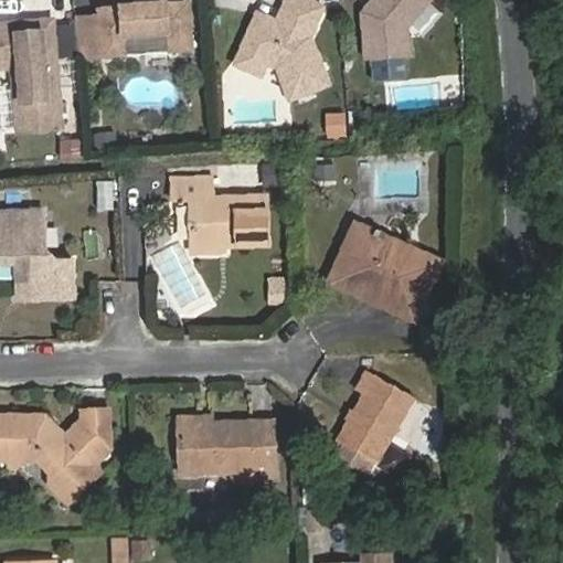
[(161,0),(96,6),(99,55),(123,53),(121,38),(127,32),(159,29),(166,34),(167,50),(190,48),(187,0),(161,0)]
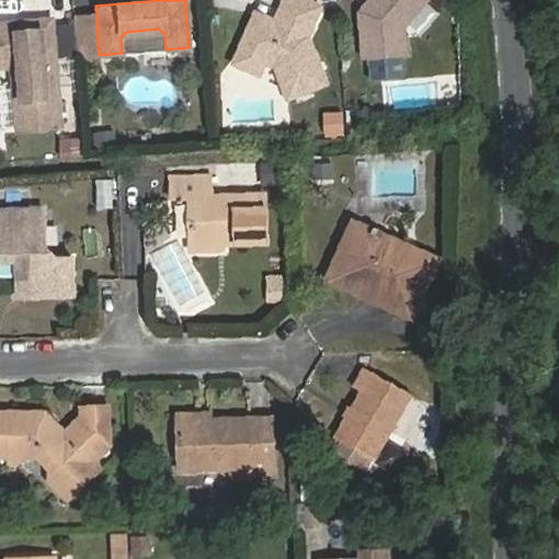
[(252,11),(235,48),(258,60),(270,66),(282,97),(321,81),(303,35),(317,7),(303,0),(281,0),(276,10),(282,12),(276,23),(272,21),(252,11)]
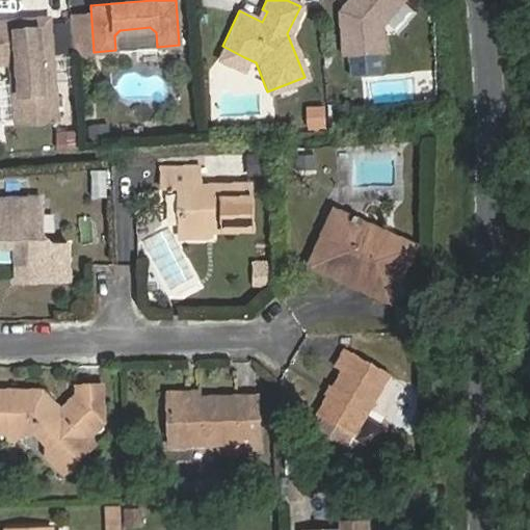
[(345,0),(339,8),(342,54),(383,50),(381,33),(381,23),(401,0),(345,0)]
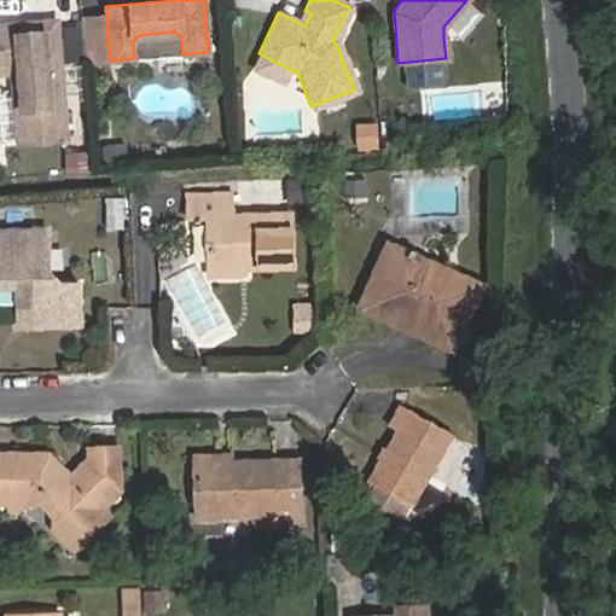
[(480,11),(466,0),(443,27),(443,39),(455,38),(480,11)]
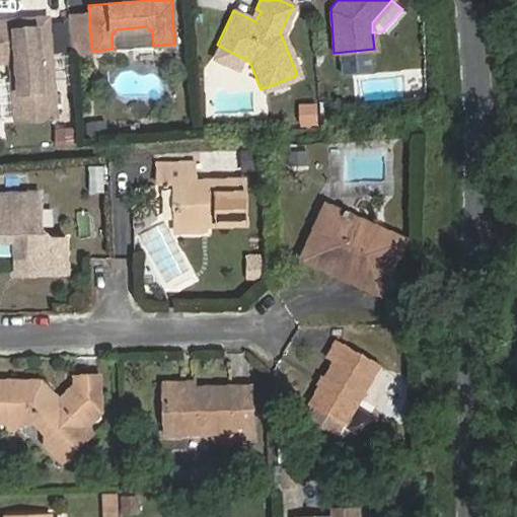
[(255,9),(251,19),(255,21),(261,11),(255,9)]
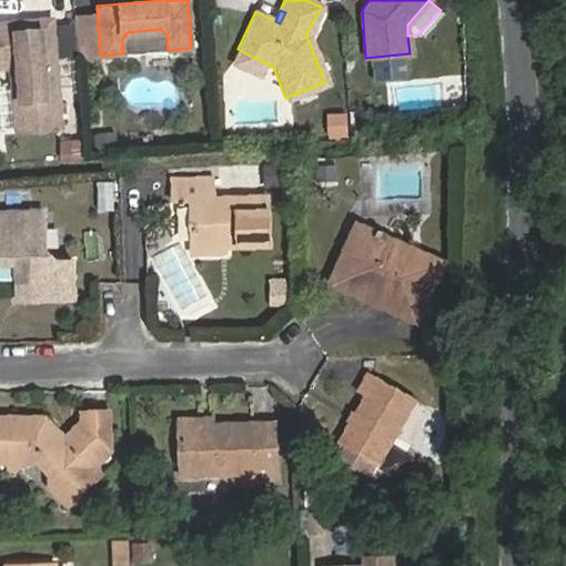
[(50,18),(0,21),(0,66),(11,64),(13,88),(14,110),(38,109),(40,128),(59,127),(50,18)]
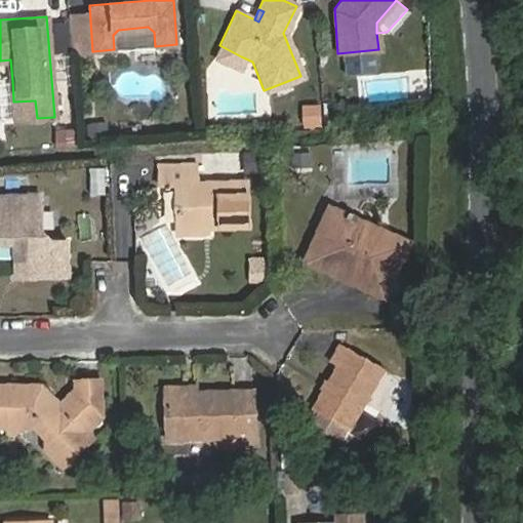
[(232,76),(241,56),(219,45),(209,66),(232,76)]
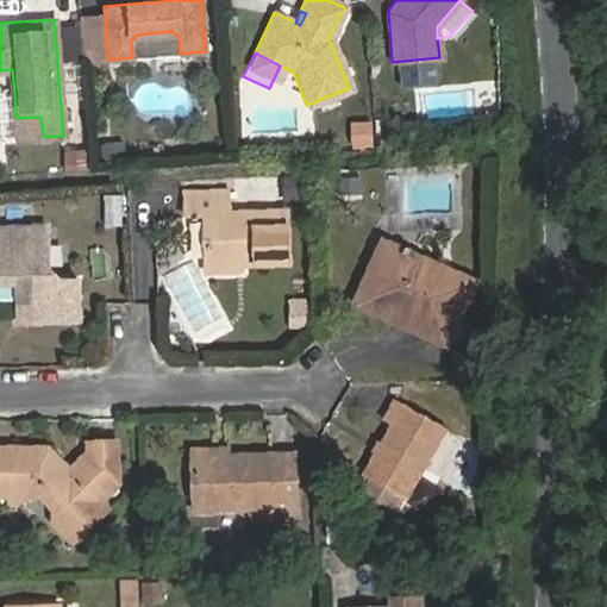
[(2,141),(43,137),(41,117),(16,118),(14,94),(0,95),(0,111),(2,141)]
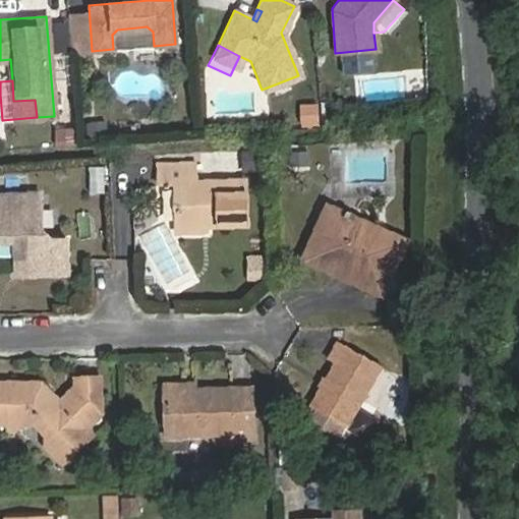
[(315,104),(298,104),(298,122),(315,122),(315,104)]
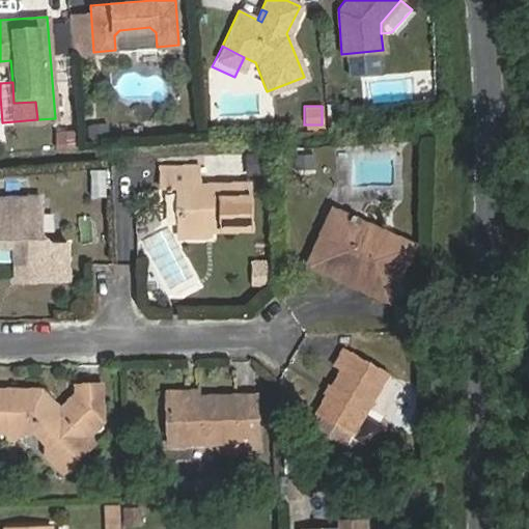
[(75,143),(73,128),(54,130),(55,145),(75,143)]
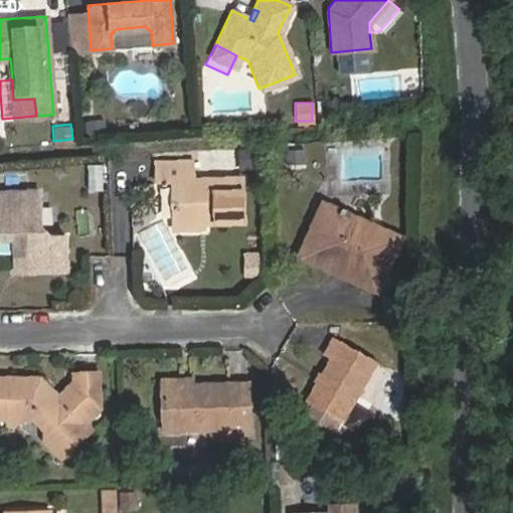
[(253,149),(238,149),(239,167),(254,167),(253,149)]
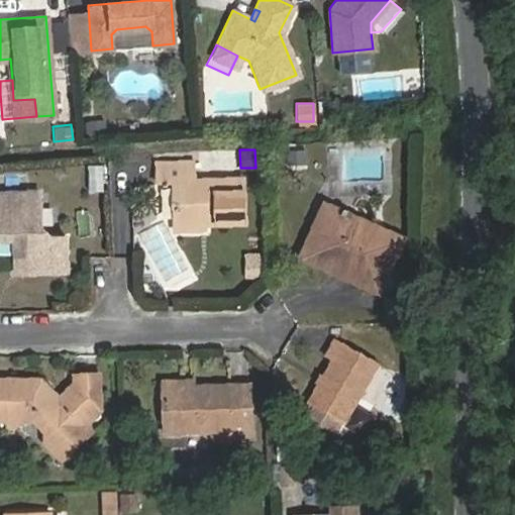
[(194,160),(156,162),(157,182),(172,181),(174,223),(243,221),(241,177),(195,179),(194,160)]
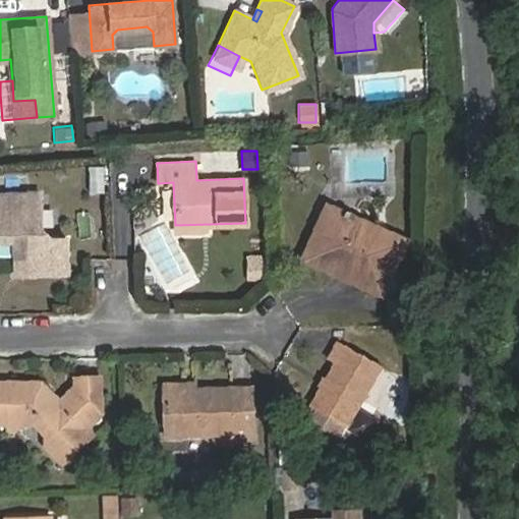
[(103,165),(87,165),(88,191),(103,190),(103,165)]
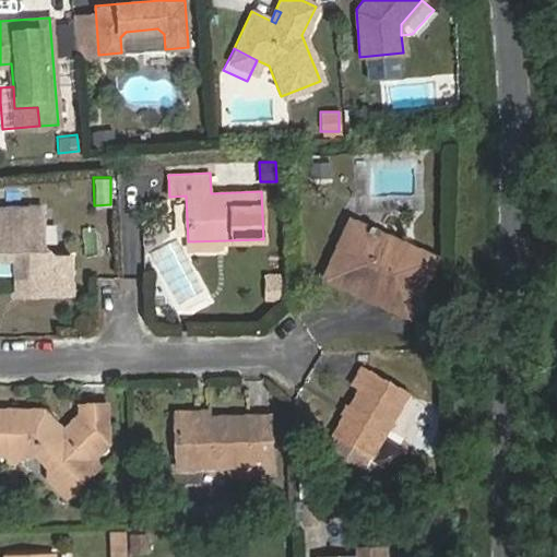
[(70,256),(54,256),(43,244),(42,205),(0,206),(0,257),(14,257),(15,273),(15,293),(71,292),(70,256)]
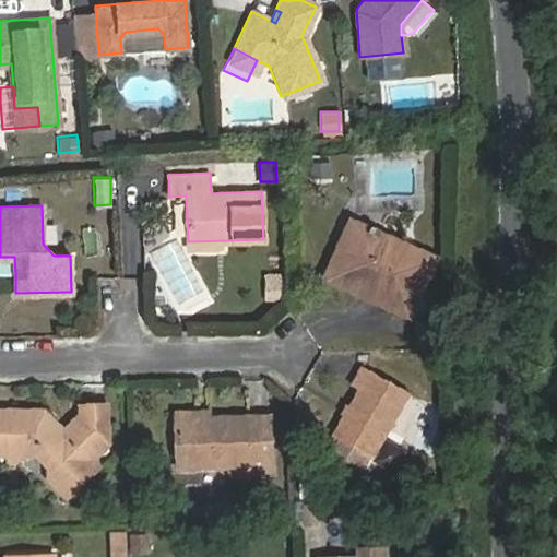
[(360,240),(345,234),(328,271),(376,293),(372,299),(407,315),(433,257),(366,227),(360,240)]
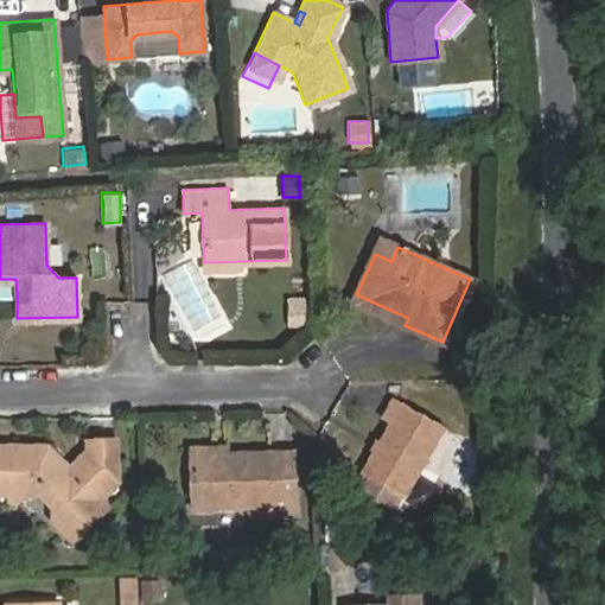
[(0,297),(17,297),(16,279),(0,279),(0,297)]
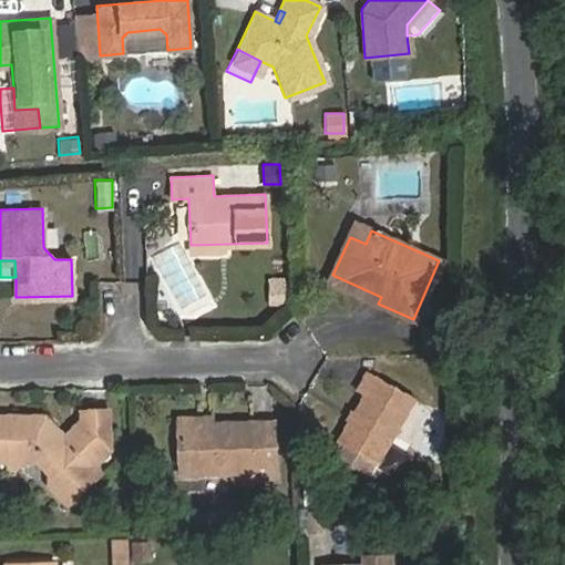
[(284,276),(268,276),(269,302),(284,302),(284,276)]
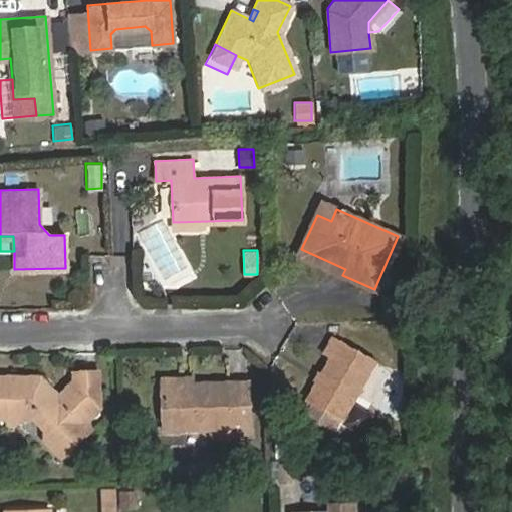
[(339,418),(340,419),(374,358),(332,335),(322,353),(328,356),(305,399),(308,401),(301,414),(327,428),(334,426),(339,418)]
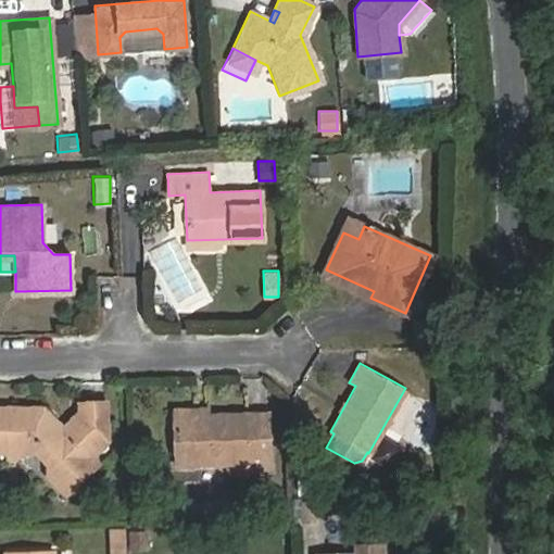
[(47,463),(46,474),(70,471),(77,480),(97,461),(91,455),(108,439),(78,410),(62,426),(57,427),(54,418),(42,406),(0,405),(0,450),(4,451),(13,458),(21,451),(35,450),(47,463)]
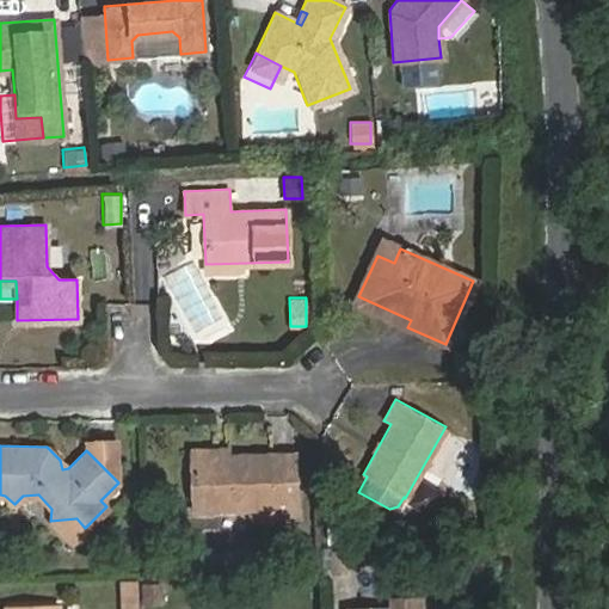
[(295,514),(294,453),(191,455),(194,509),(271,508),(271,515),(295,514)]
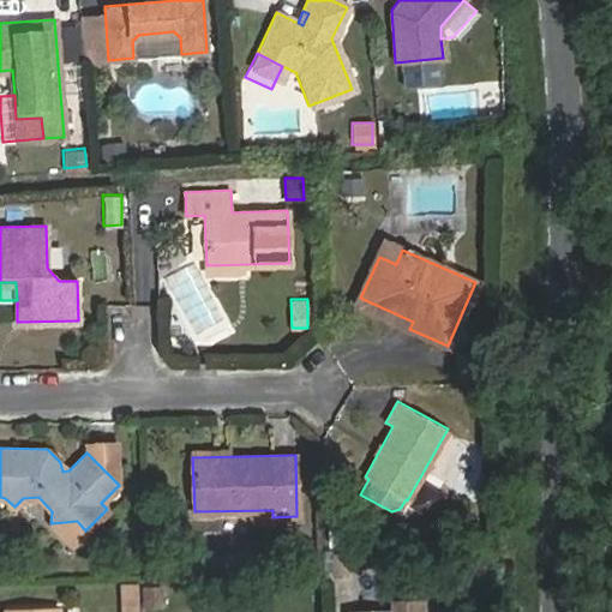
[(408,507),(430,517),(444,487),(424,477),(408,507)]
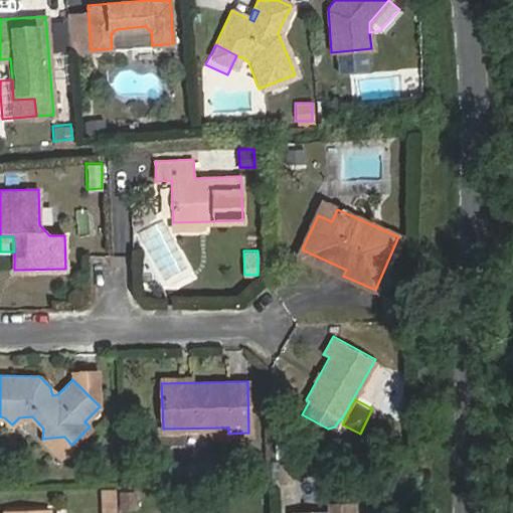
[(296,439),(280,439),(280,455),(296,455),(296,439)]
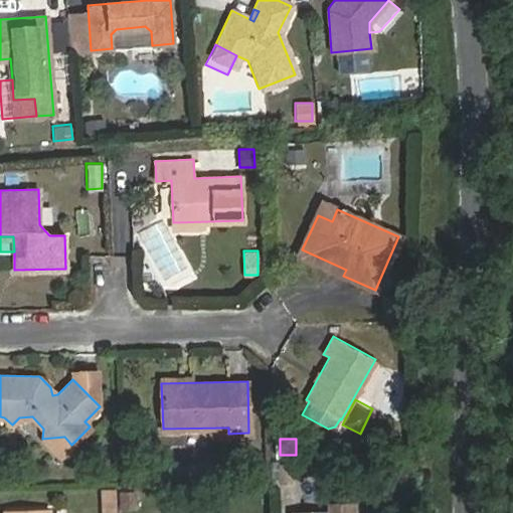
[(278,482),(295,482),(294,464),(278,465),(278,482)]
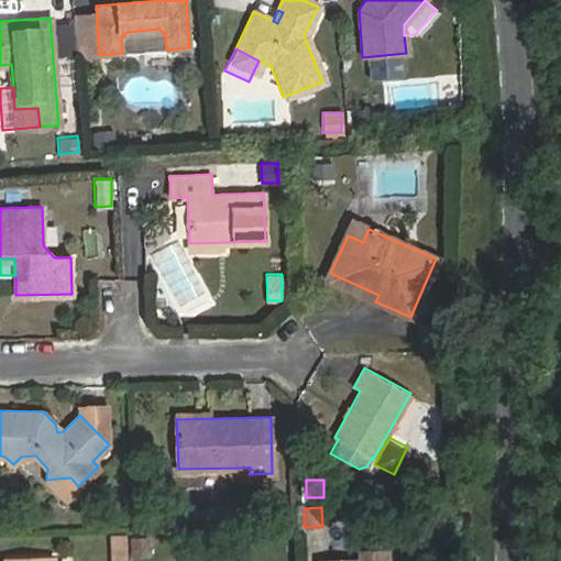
[(111,534),(112,560),(127,560),(127,532),(111,534)]
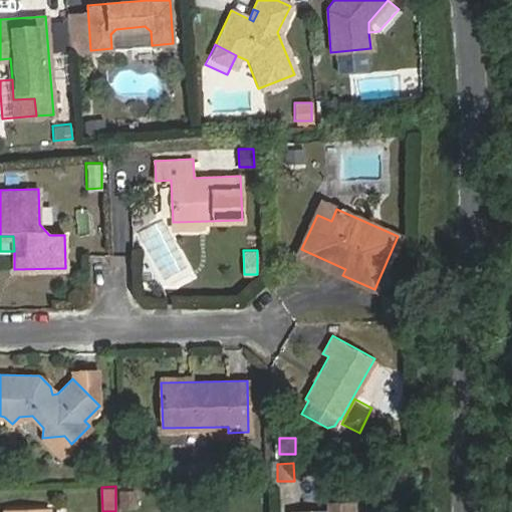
[(119,491),(120,506),(135,505),(135,491),(119,491)]
